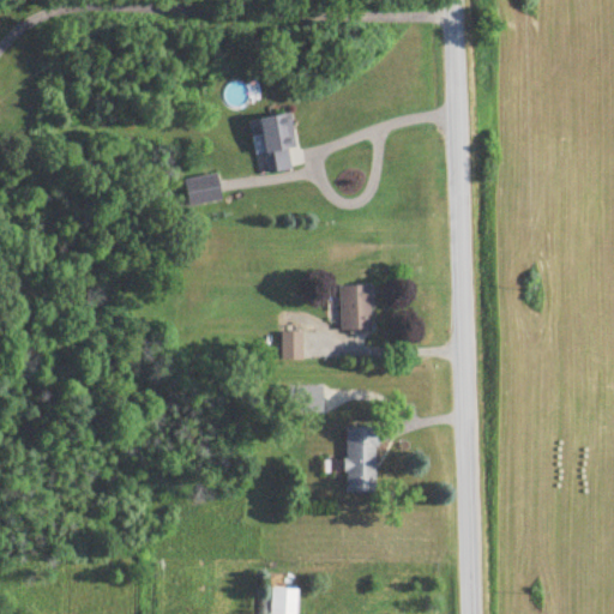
[(295,151),(289,114),(258,119),(268,174),(292,170),(288,152),(295,151)]
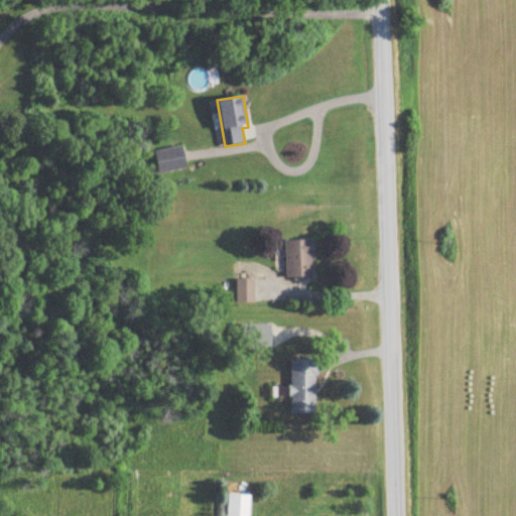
[(186,169),(181,147),(154,153),(158,175),(186,169)]
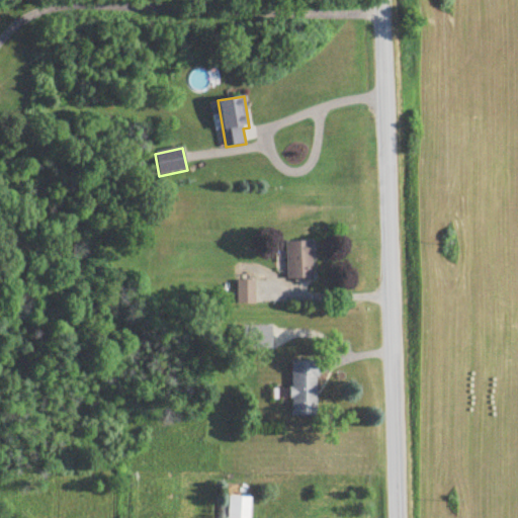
[(286,242),(286,280),(313,280),(313,242),(286,242)]
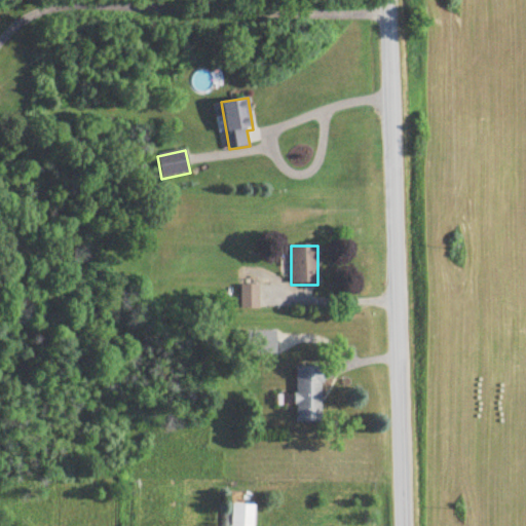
[(256,309),(256,286),(240,286),(240,309),(256,309)]
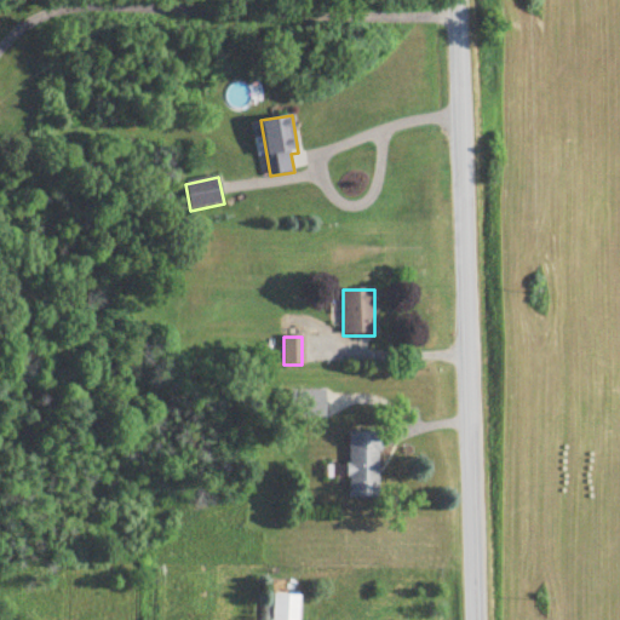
[(325,391),(288,391),(288,418),(325,418),(325,391)]
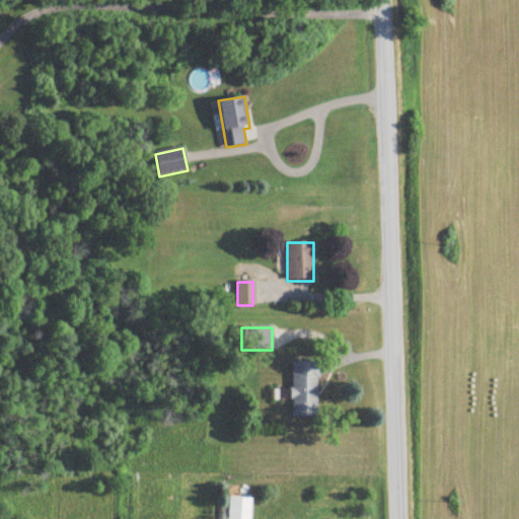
[(291,417),(317,417),(317,362),(291,362),(291,417)]
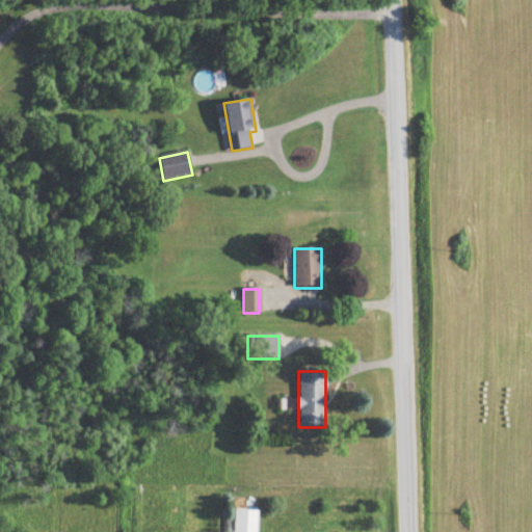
[(256,531),(256,510),(234,510),(234,531),(256,531)]
